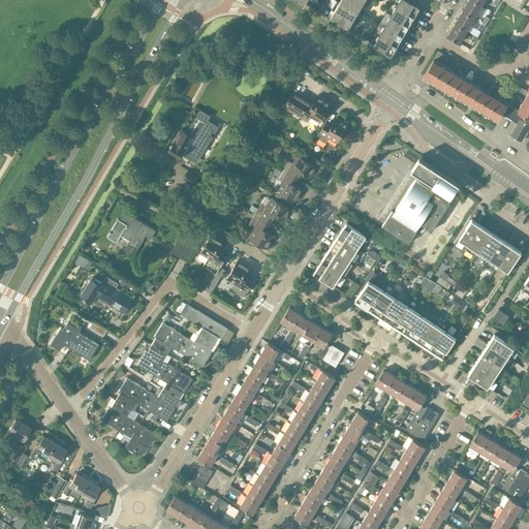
[(354,0),(340,0),(339,1),(358,12),(363,4),(354,0)]
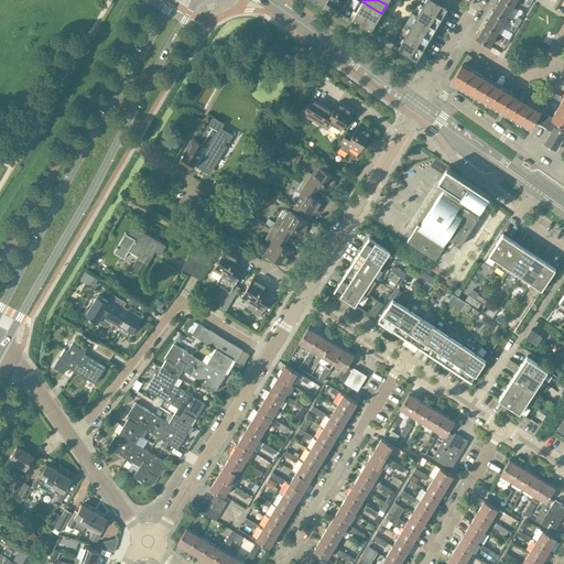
[(425,0),(423,6),(442,17),(448,6),(437,0),(425,0)]
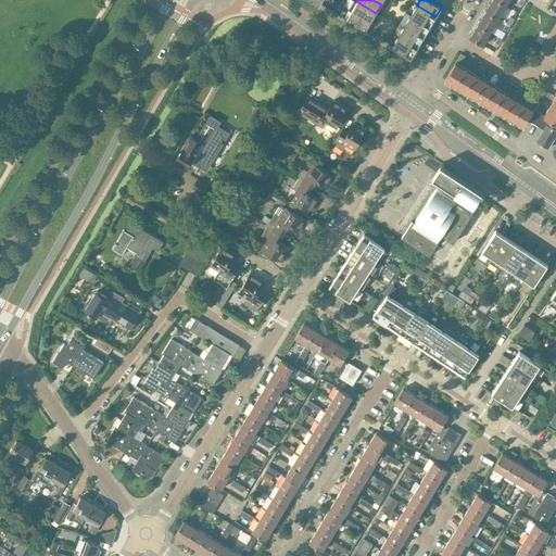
[(492,0),(487,11),(498,19),(506,4),(498,0),(492,0)]
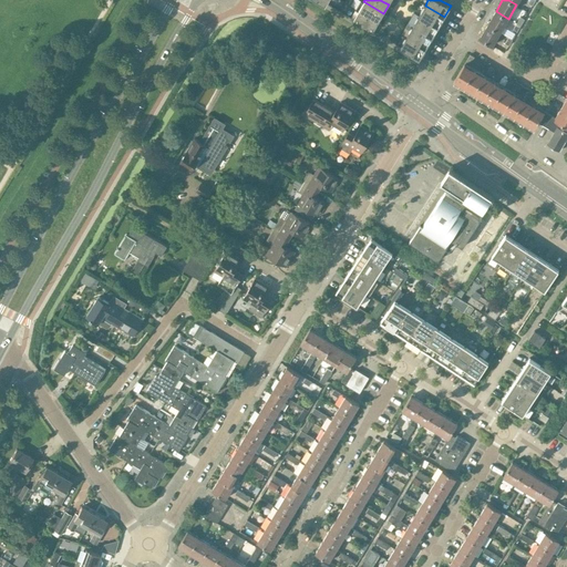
[(363,1),(359,10),(378,21),(383,13),(363,1)]
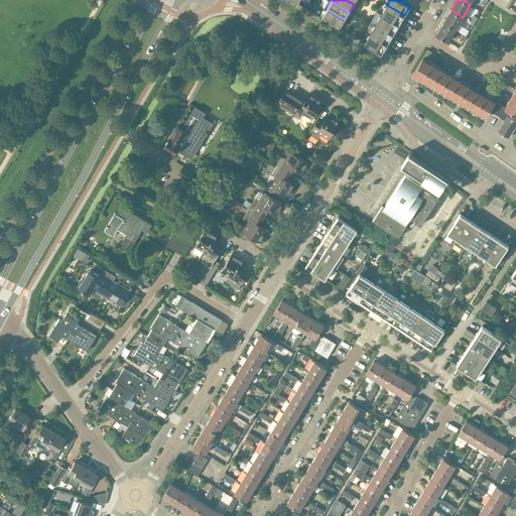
[(381,14),(399,24),(404,15),(387,5),(381,14)]
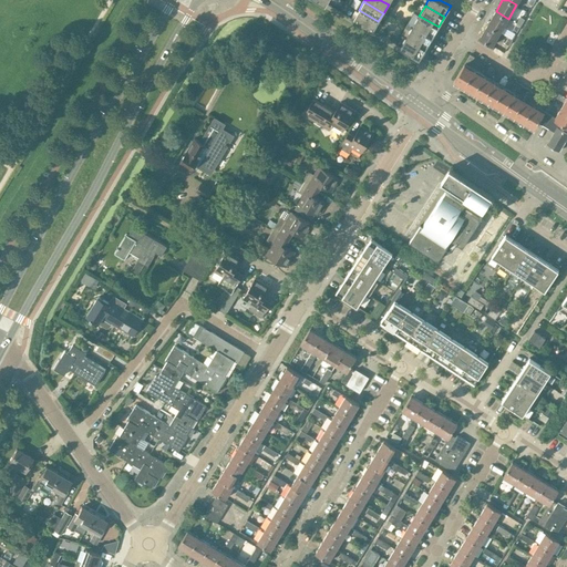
[(353,19),(373,31),(378,21),(359,10),(353,19)]
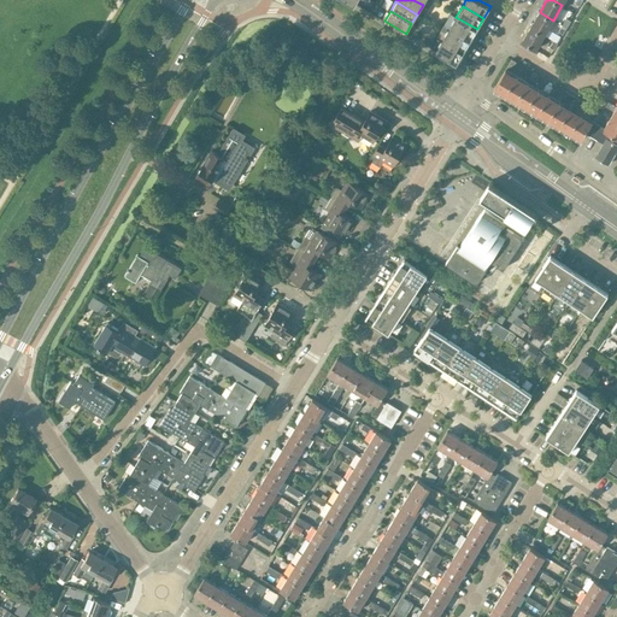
[(530,27),(545,35),(553,21),(540,12),(530,27)]
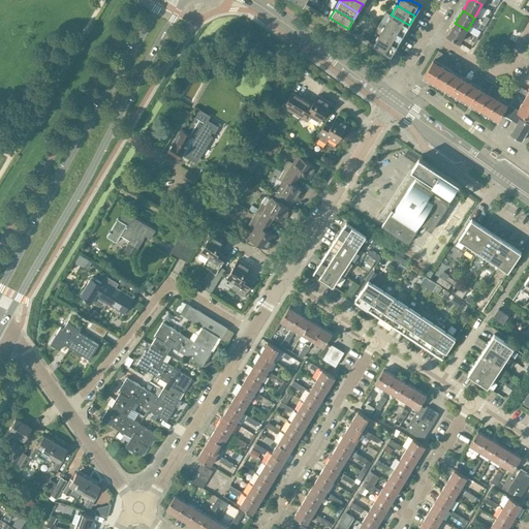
[(385,24),(403,35),(409,25),(391,14),(385,24)]
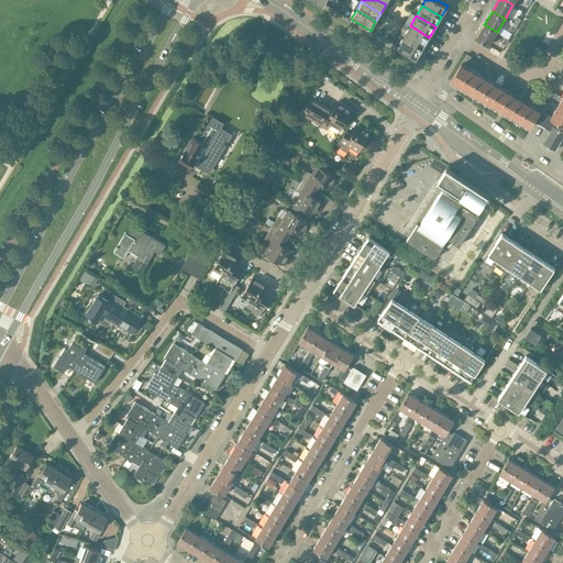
[(476,37),(488,45),(497,32),(484,24),(476,37)]
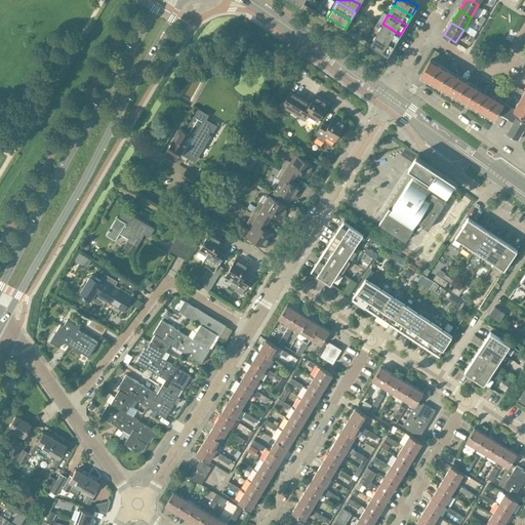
[(376,34),(395,44),(400,35),(382,24),(376,34)]
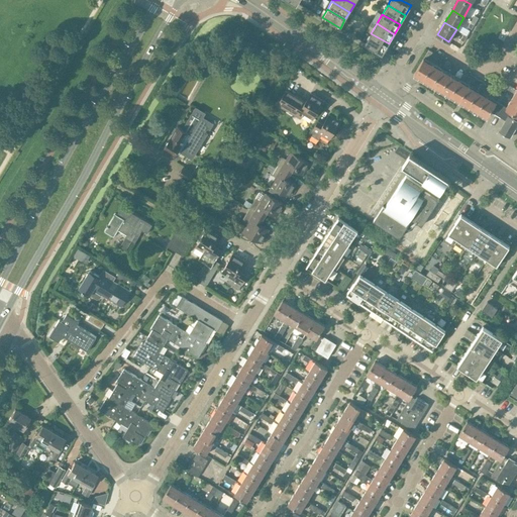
[(365,42),(383,54),(389,43),(371,33),(365,42)]
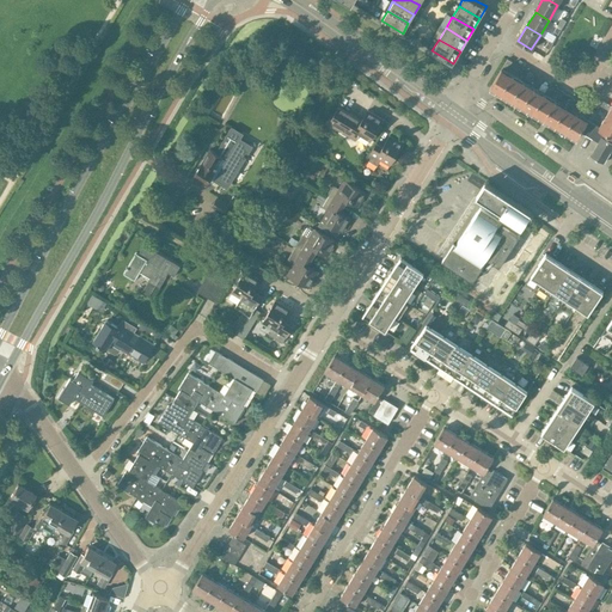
[(491,86),(513,99),(524,81),(502,68),(491,86)]
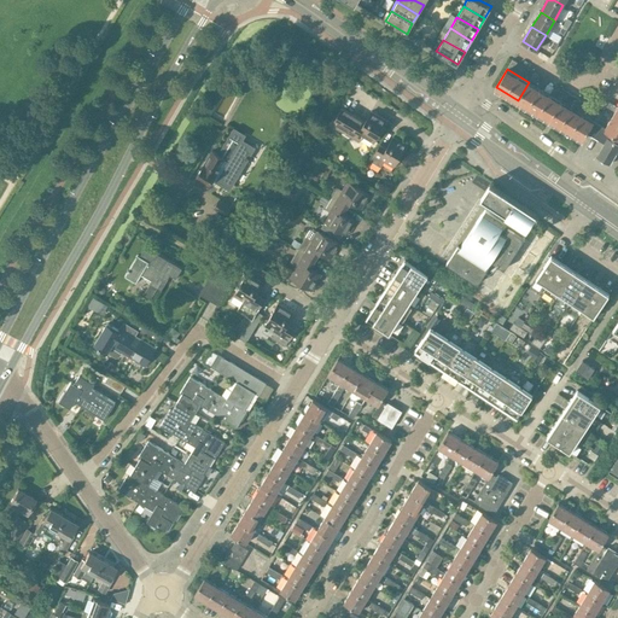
[(518,100),(540,112),(551,94),(529,82),(518,100)]
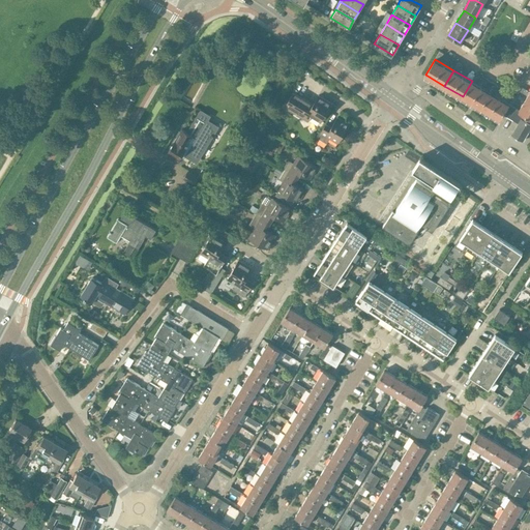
[(463,96),(481,108),(491,92),(472,81),(463,96)]
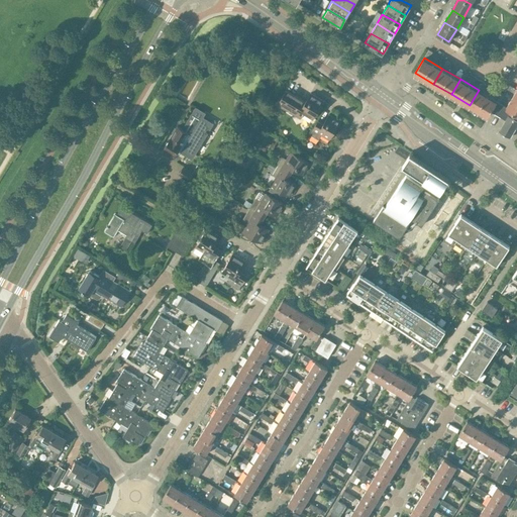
[(506,108),(516,114),(516,89),(506,107),(506,108)]
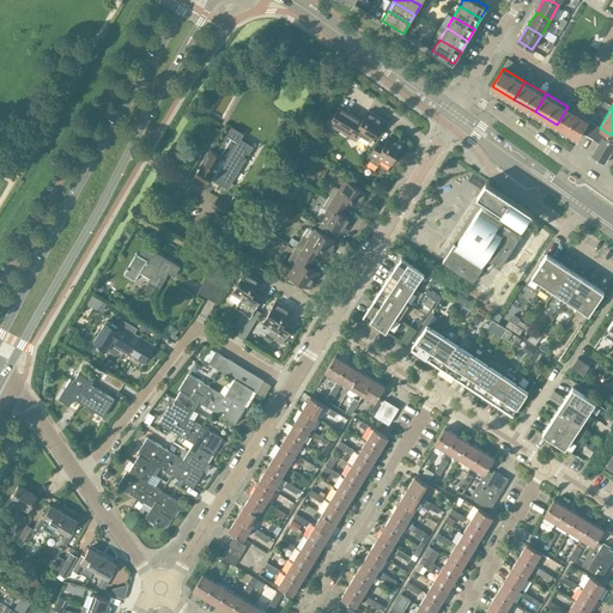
[(359,134),(371,141),(384,120),(369,110),(362,121),(339,107),(329,123),(356,140),(359,134)]
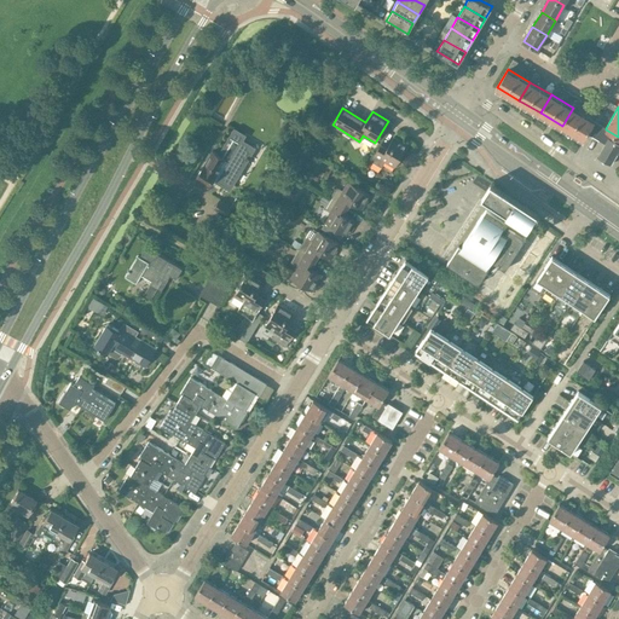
[(588,133),(595,121),(573,108),(562,126),(584,139),(588,133)]
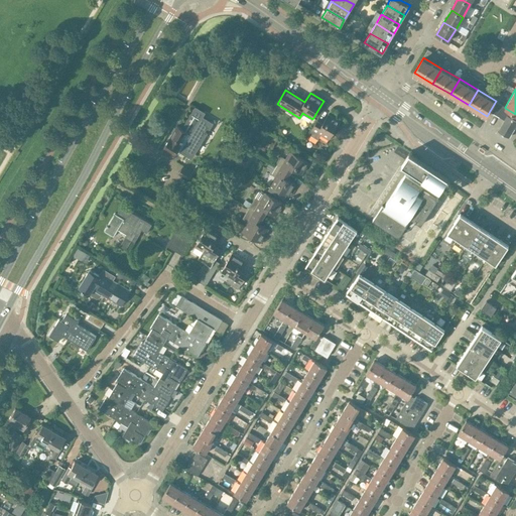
[(165,149),(162,153),(168,156),(170,153),(174,155),(178,148),(181,150),(180,150),(191,157),(195,151),(205,136),(210,127),(212,123),(201,117),(204,113),(196,108),(196,107),(196,106),(183,126),(185,127),(183,129),(177,126),(170,137),(171,138),(169,141),(168,140),(163,148),(165,149)]
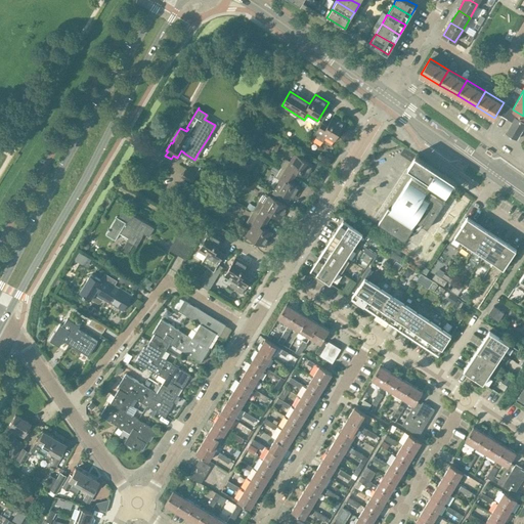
[(506,133),(517,139),(523,126),(523,116),(513,110),(508,119),(513,122),(506,133)]
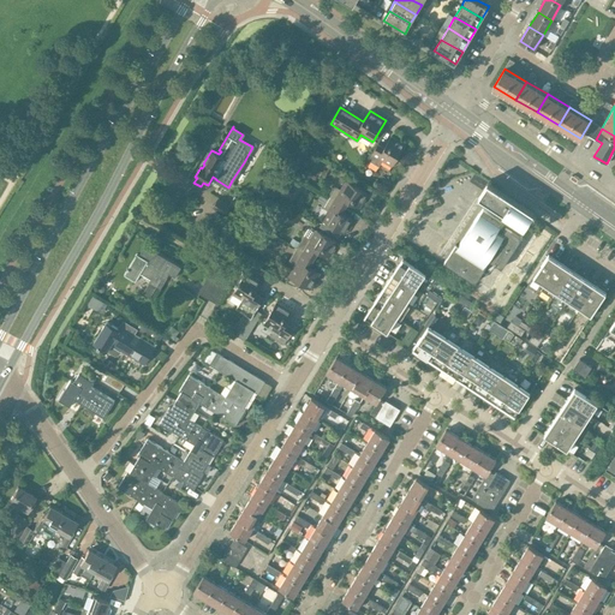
[(368,160),(378,166),(382,160),(392,166),(405,144),(392,136),(384,147),(378,143),(368,160)]
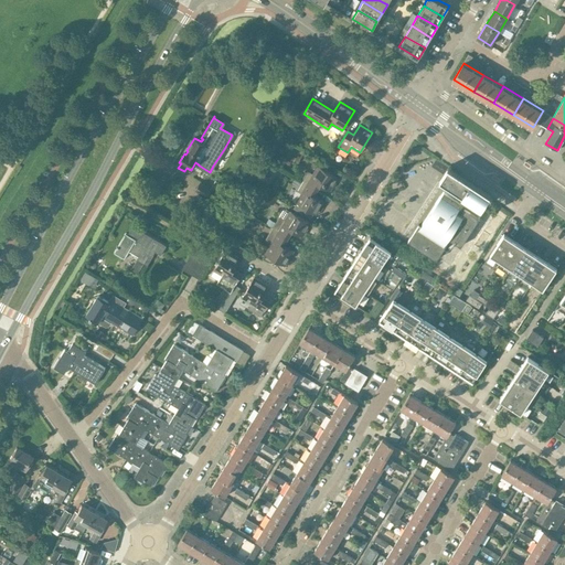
[(301,180),(317,190),(320,184),(330,190),(338,178),(318,166),(313,173),(307,170),(301,180)]
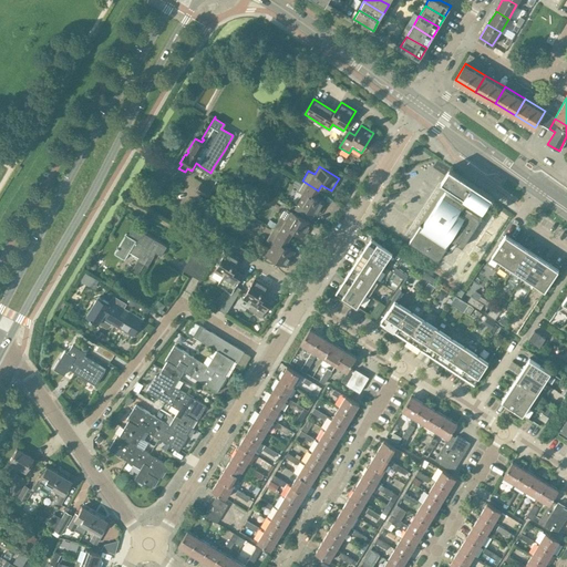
[(410,241),(439,260),(449,244),(445,241),(449,237),(463,247),(482,218),(465,207),(471,200),(483,208),(492,195),(492,196),(493,195),(450,167),(450,168),(442,181),(466,197),(463,202),(445,191),(424,223),(425,224),(423,227),(420,225),(410,241)]
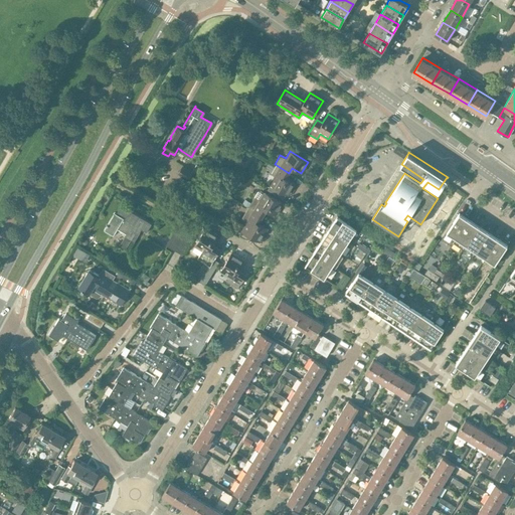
[(270,183),(288,194),(295,183),(286,178),(289,173),(275,164),(270,173),(275,176),(270,183)]
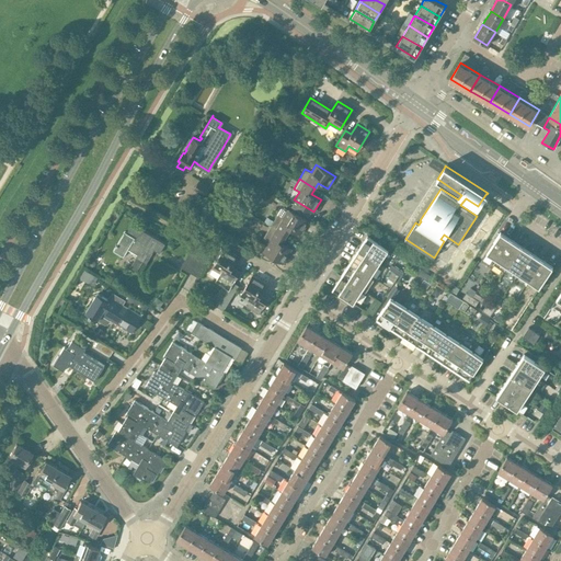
[(195,189),(213,199),(221,184),(214,180),(209,187),(198,181),(195,189)]
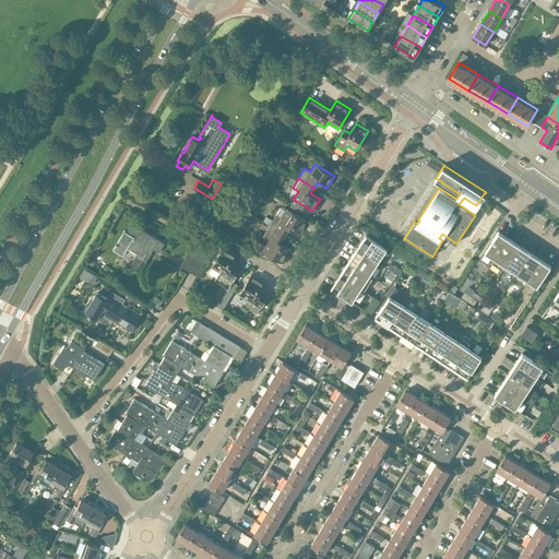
[(270,225),(285,235),(289,227),(299,233),(307,221),(284,206),(281,207),(270,225)]
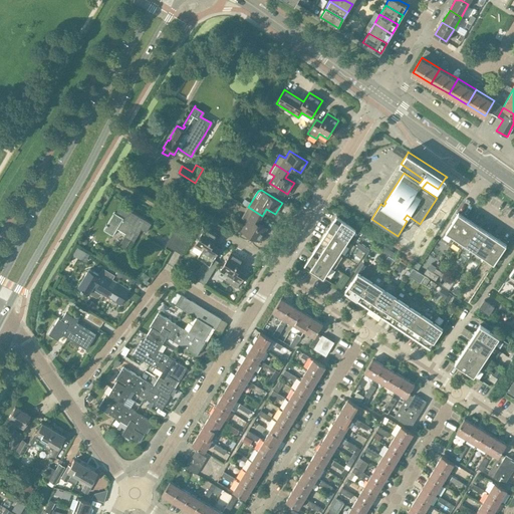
[(124,235),(135,241),(141,231),(139,230),(140,228),(147,232),(152,223),(121,205),(116,213),(114,212),(107,223),(106,223),(105,224),(106,225),(104,229),(113,235),(118,226),(127,232),(124,235)]
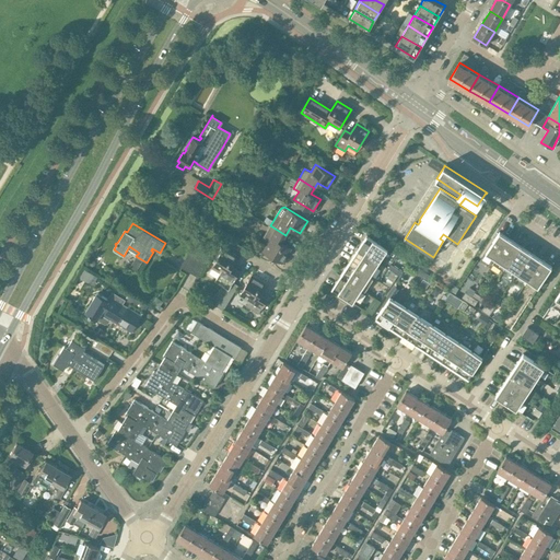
[(263,251),(282,263),(291,248),(281,242),(286,235),(270,225),(264,236),(269,241),(263,251)]
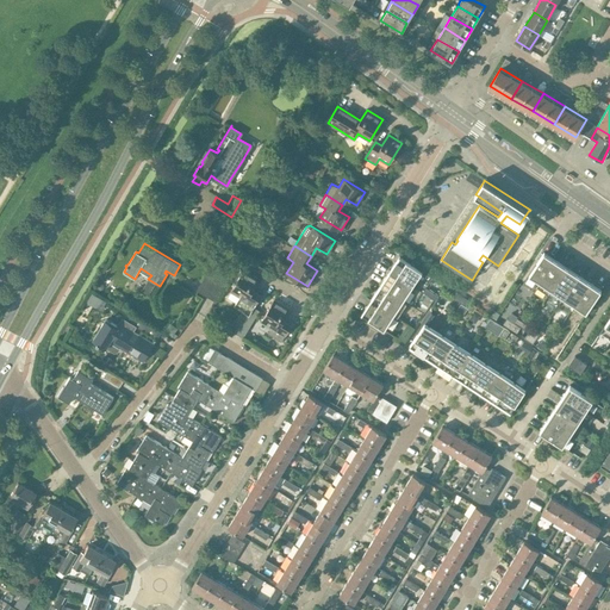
[(529,274),(541,282),(555,260),(543,251),(529,274)]
